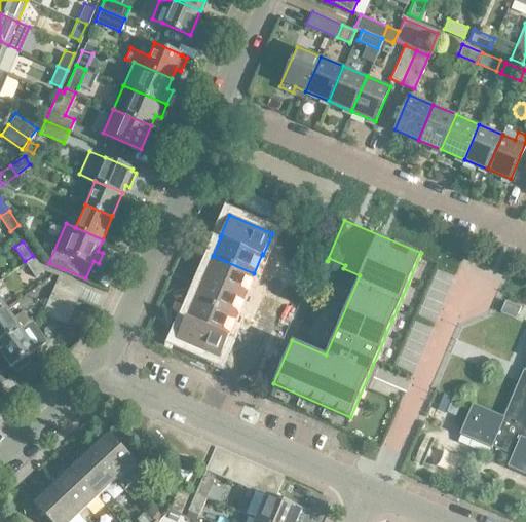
[(35,275),(43,270),(33,256),(25,261),(35,275)]
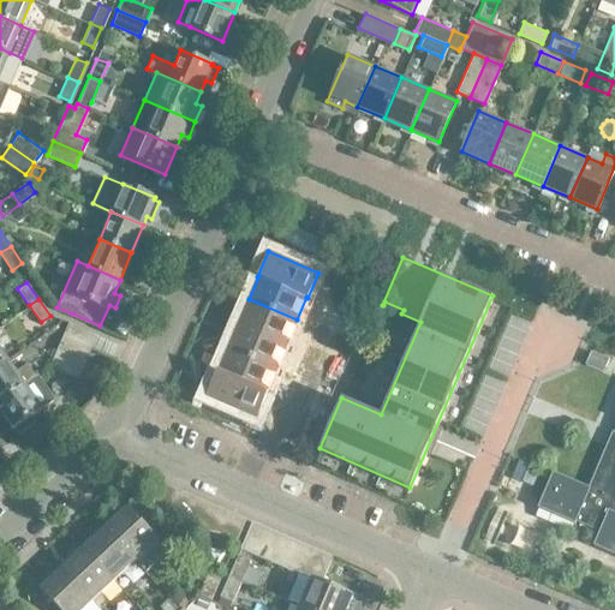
[(249,299),(228,347),(276,369),(297,320),(249,299)]
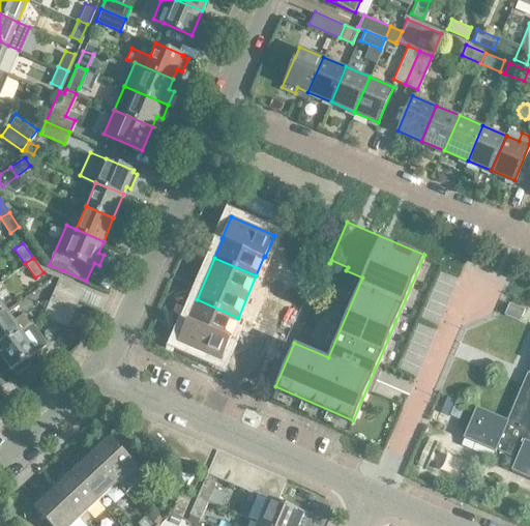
[(79,298),(84,287),(59,276),(54,288),(79,298)]
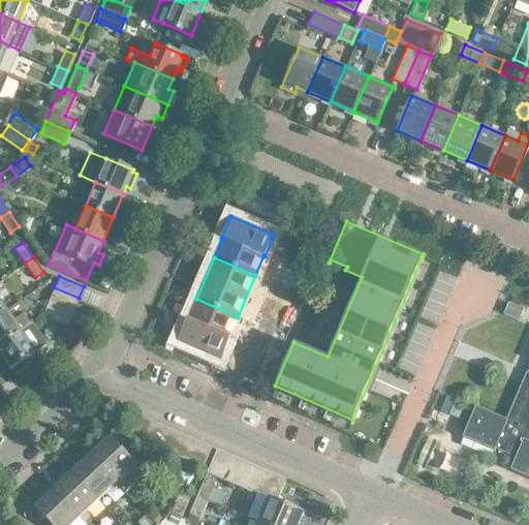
[(0,311),(6,307),(0,299),(0,297),(8,291),(0,280),(0,311)]
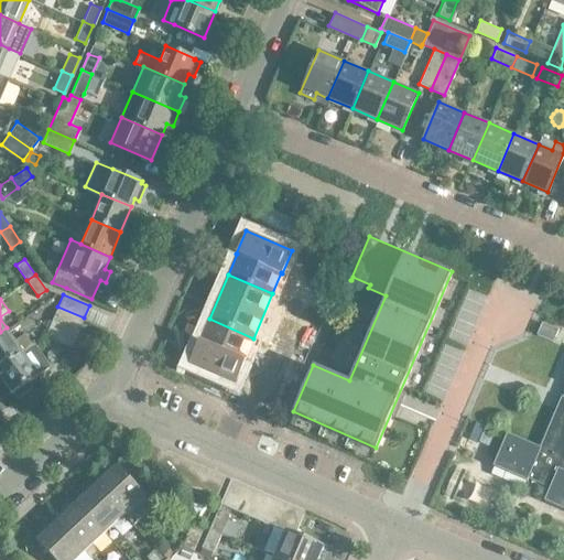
[(72,345),(84,318),(57,307),(46,334),(72,345)]
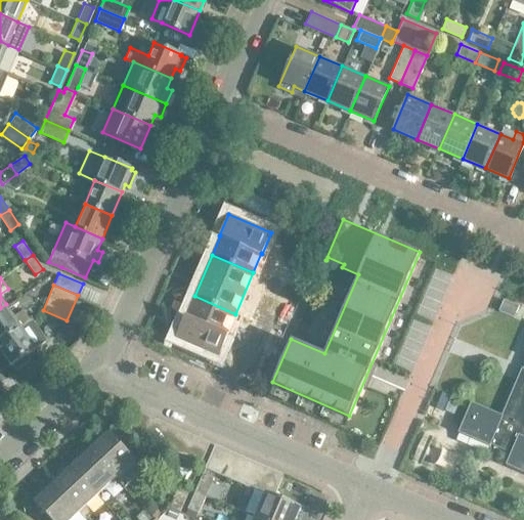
[(270,325),(282,330),(298,296),(286,291),(270,325)]
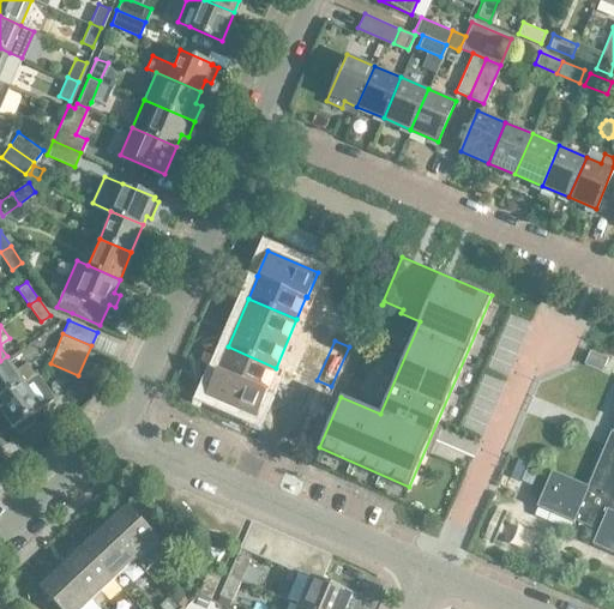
[(218,369),(217,369),(206,395),(257,416),(268,391),(266,391),(276,368),(228,347),(218,369)]
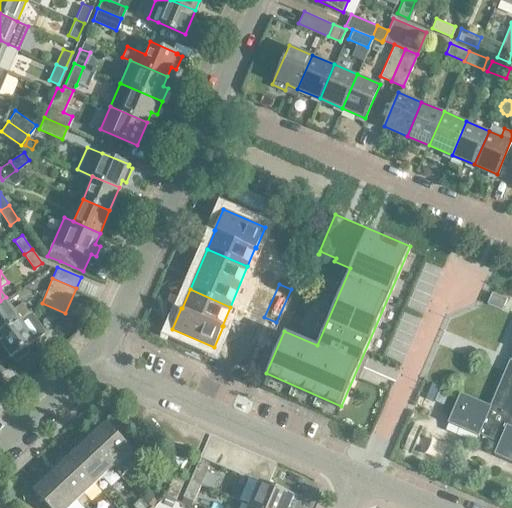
[(492,290),(487,302),(502,308),(507,297),(492,290)]
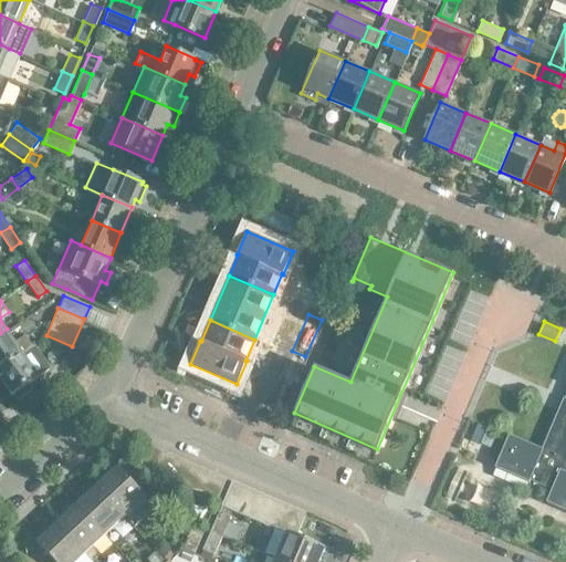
[(0,366),(33,344),(25,333),(14,341),(7,329),(0,333),(0,366)]
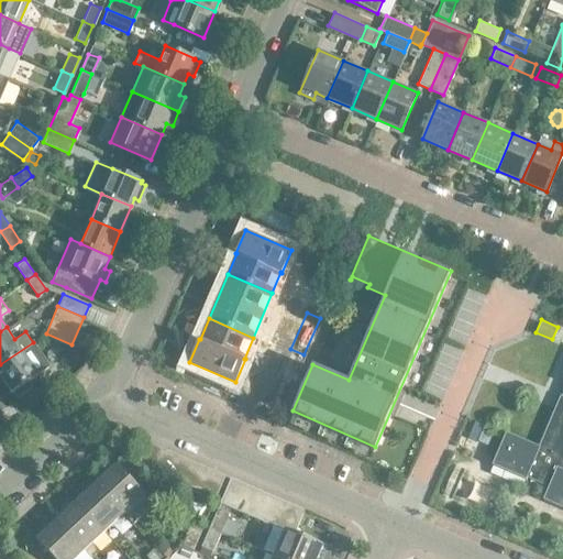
[(0,373),(12,391),(13,390),(17,395),(33,384),(29,379),(39,373),(30,361),(41,353),(33,342),(0,364),(0,373)]
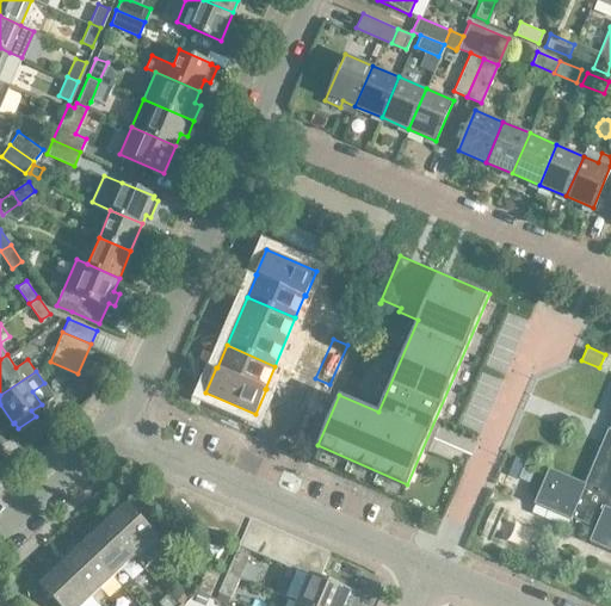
[(295,426),(309,432),(326,393),(313,387),(295,426)]
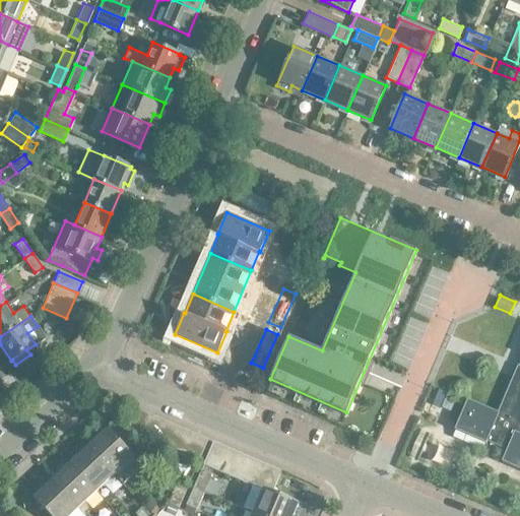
[(502,459),(519,466),(519,360),(519,364),(517,363),(497,410),(467,397),(454,428),(485,441),(486,439),(507,447),(502,459)]
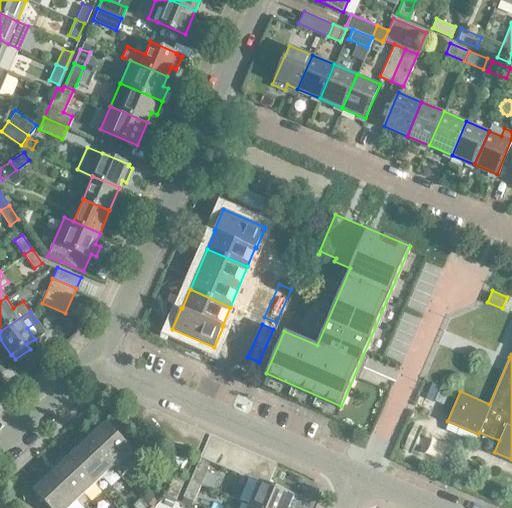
[(451,388),(441,384),(434,399),(445,403),(451,388)]
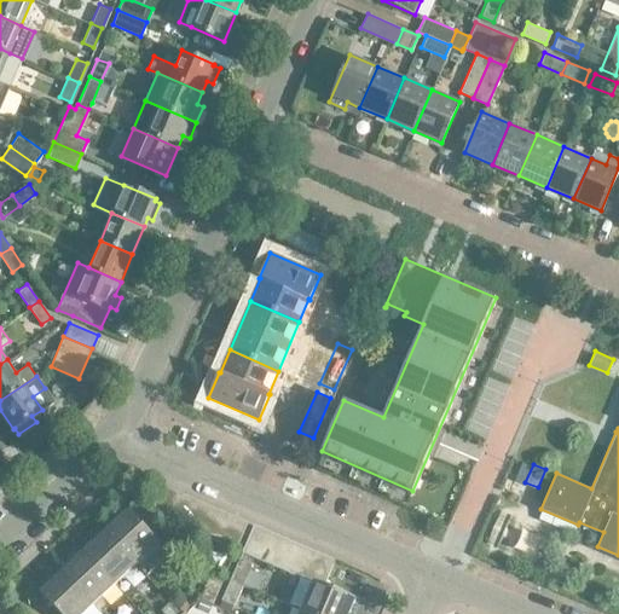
[(158,542),(128,509),(106,529),(137,561),(158,542)]
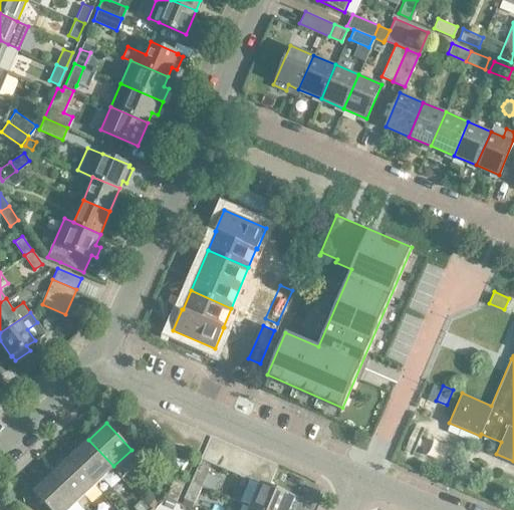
[(212,461),(222,439),(211,434),(201,457),(212,461)]
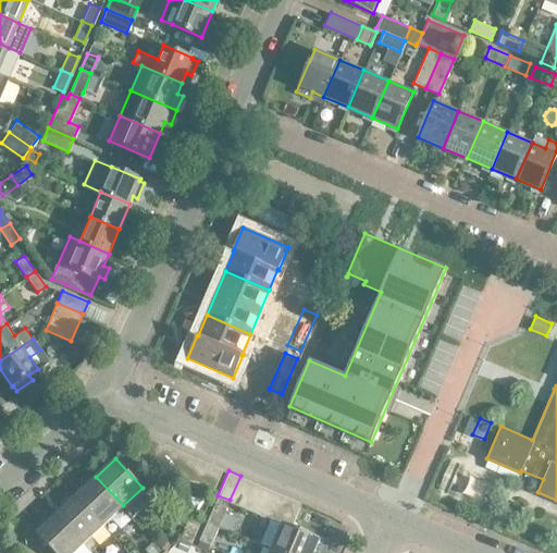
[(242,505),(252,481),(240,476),(230,500),(242,505)]
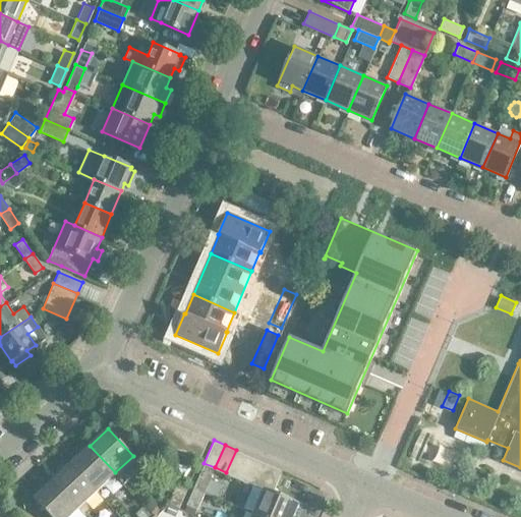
[(71,462),(97,490),(115,472),(90,446),(71,462)]
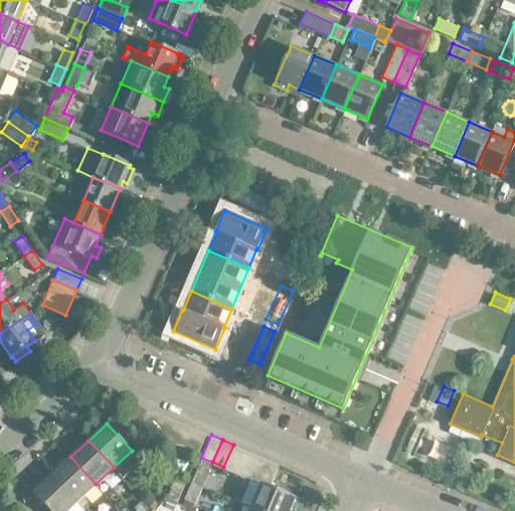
[(234,472),(244,450),(233,445),(223,467),(234,472)]
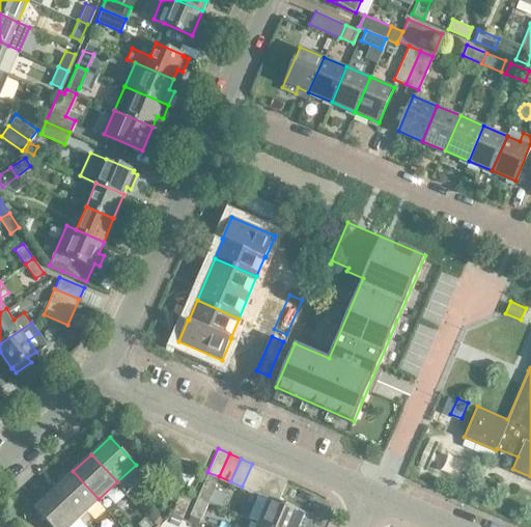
[(253,492),(263,468),(252,464),(242,487),(253,492)]
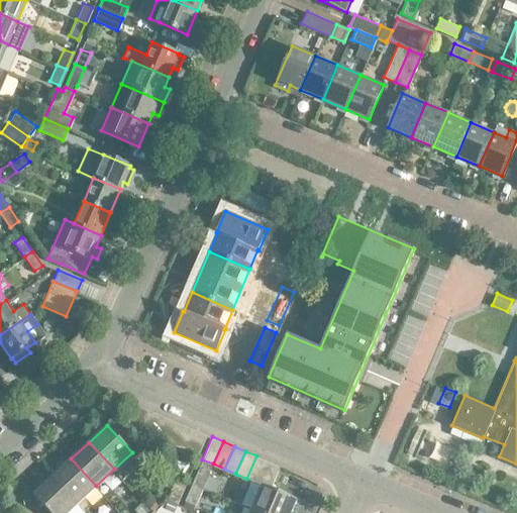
[(257,483),(268,460),(256,455),(246,479),(257,483)]
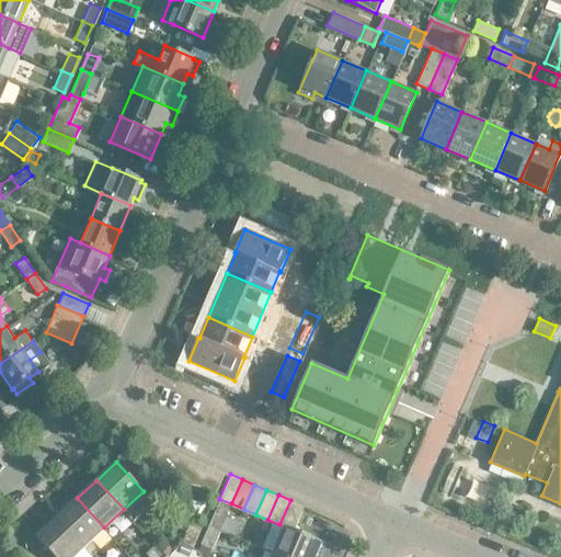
[(56,516),(84,546),(104,527),(77,498),(56,516)]
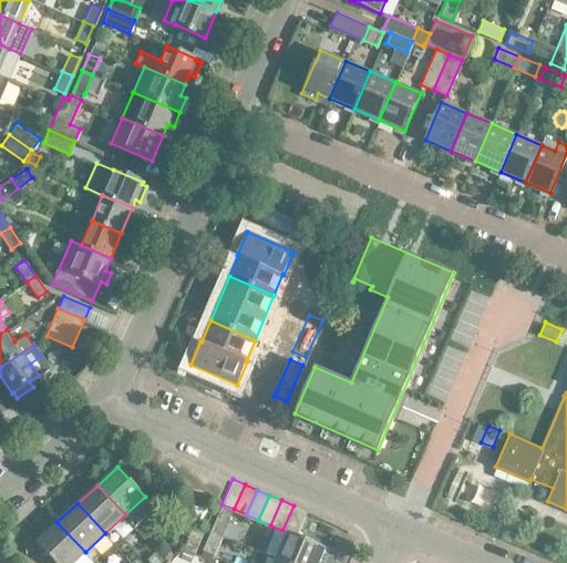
[(296,535),(306,511),(294,505),(282,530),(287,532),(296,535)]
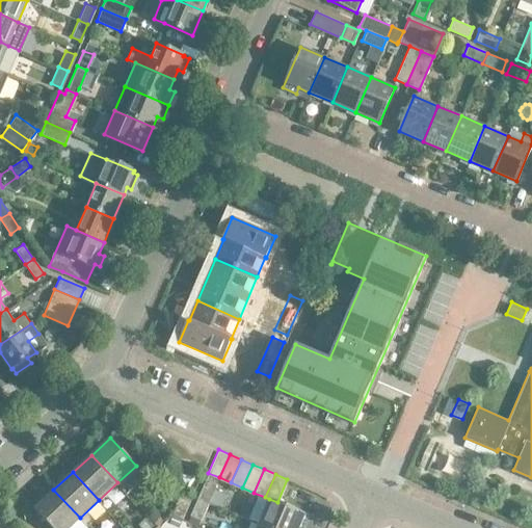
[(210,500),(217,482),(207,478),(198,496),(210,500)]
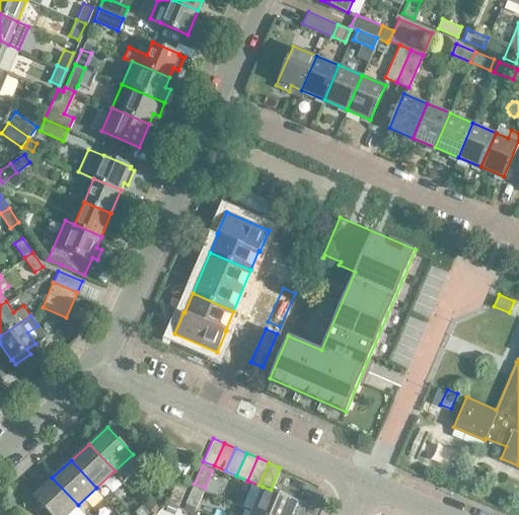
[(33,495),(52,514),(67,514),(78,505),(52,477),(33,495)]
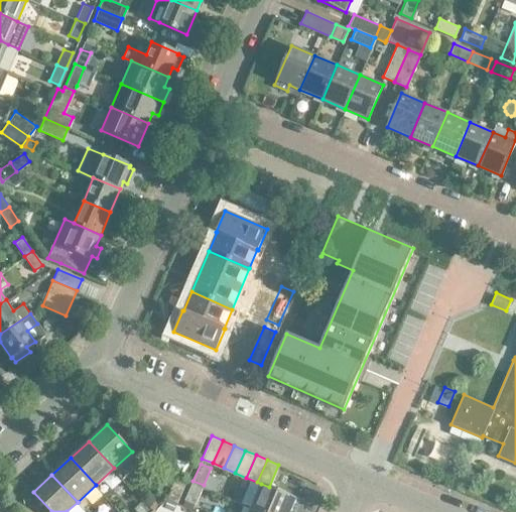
[(173,481),(165,498),(176,503),(183,485),(173,481)]
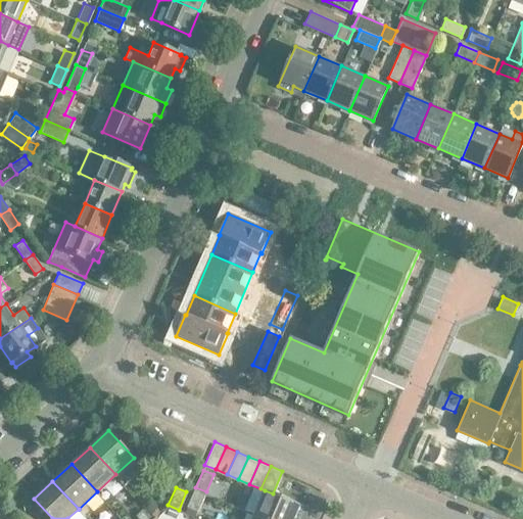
[(195,487),(188,505),(198,510),(206,491),(195,487)]
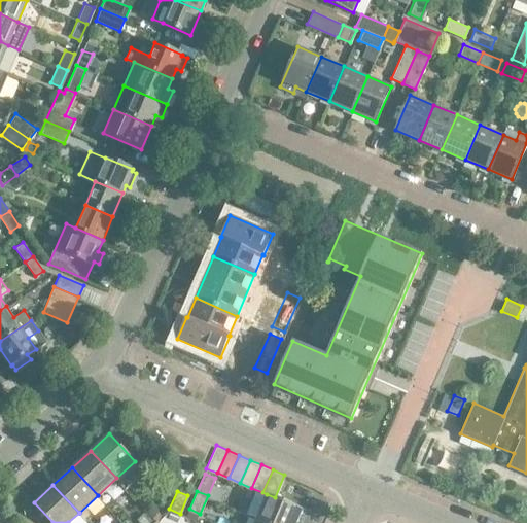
[(275,497),(267,494),(257,517),(271,522),(295,522),(302,509),(275,497)]
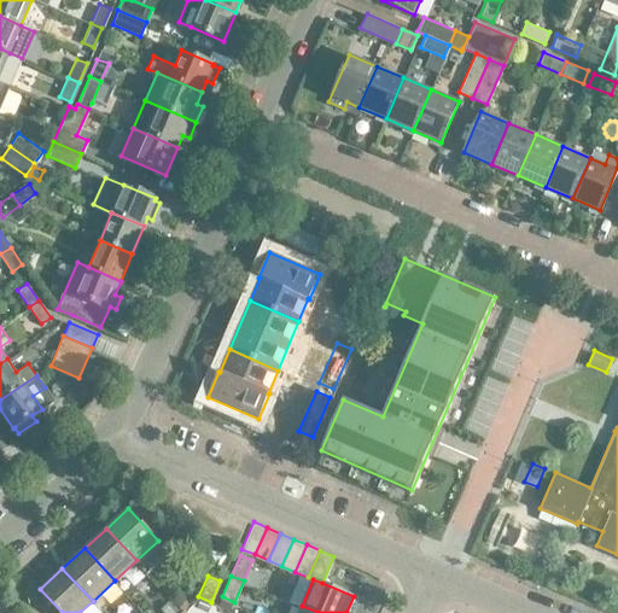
[(184,594),(176,599),(184,608),(191,603),(184,594)]
